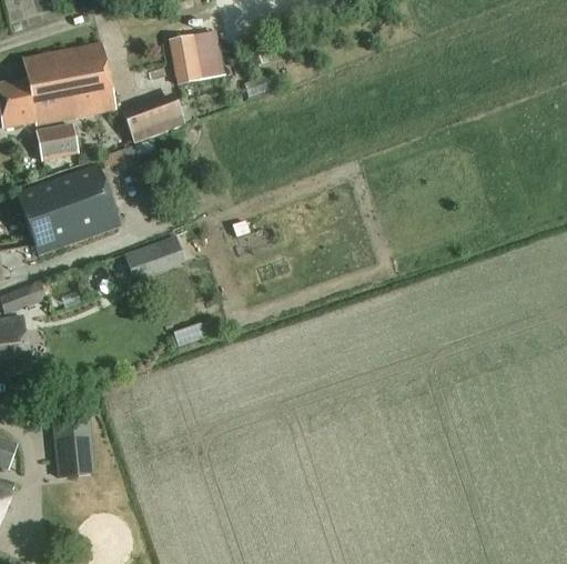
[(169,39),(174,67),(201,62),(195,34),(169,39)]
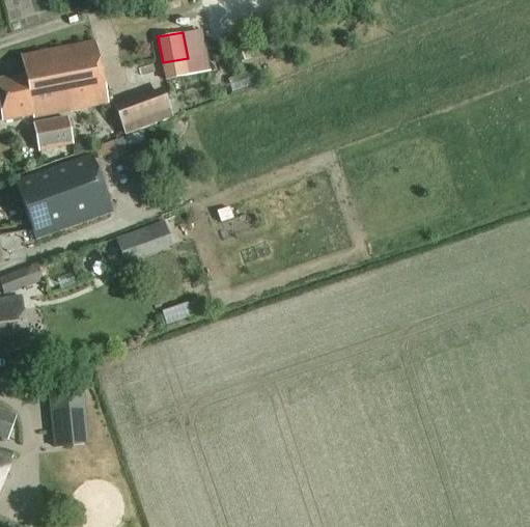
[(107,102),(94,39),(22,54),(25,72),(0,77),(0,92),(5,117),(33,112),(34,117),(107,102)]
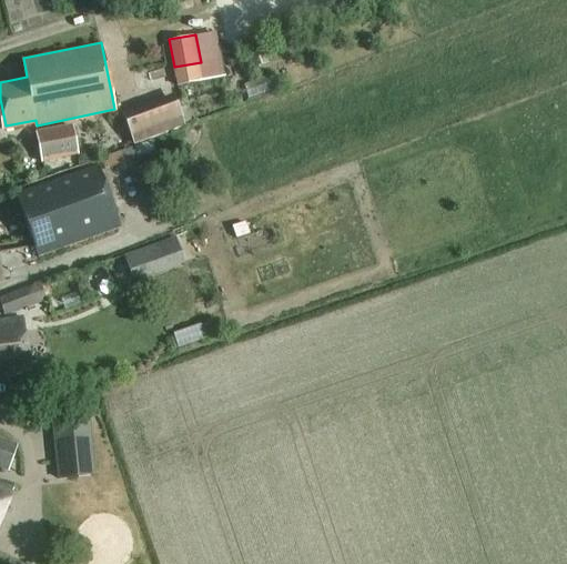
[(173,93),(122,112),(133,144),(185,126),(173,93)]
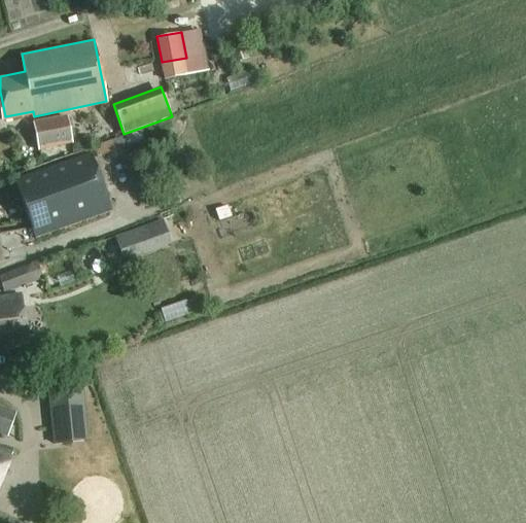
[(67,113),(33,120),(39,148),(72,142),(67,113)]
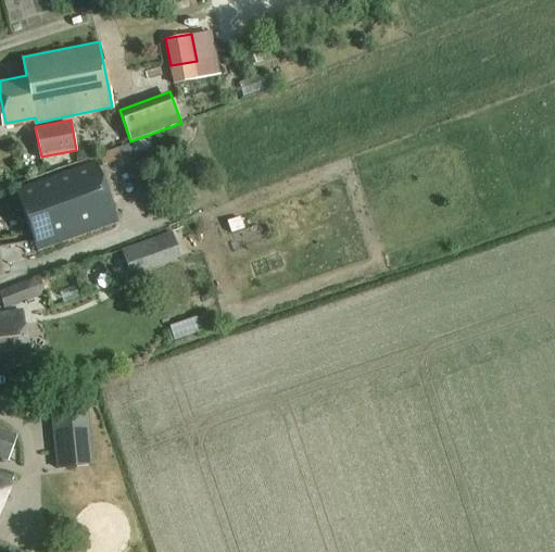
[(131,141),(99,153),(103,163),(135,152),(131,141)]
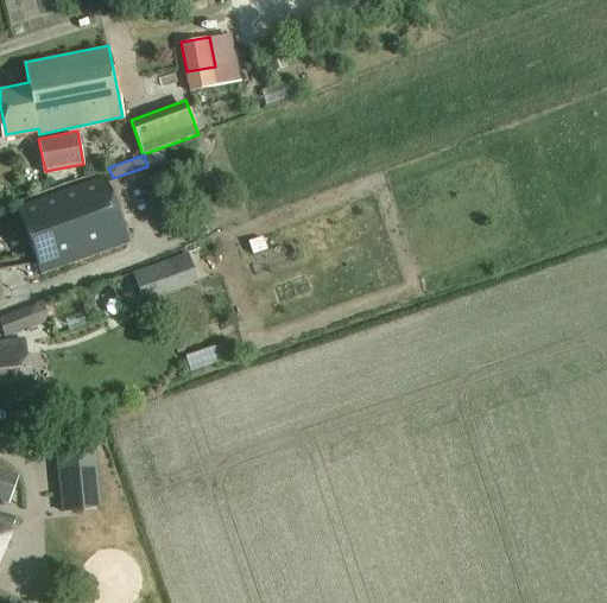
[(40,273),(131,241),(107,175),(17,207),(40,273)]
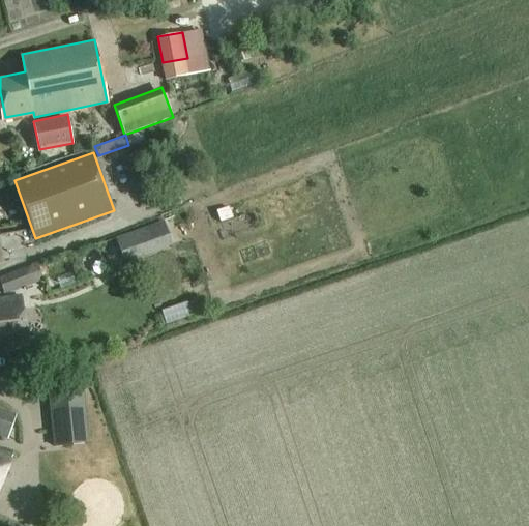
[(125,261),(173,243),(165,218),(116,236),(125,261)]
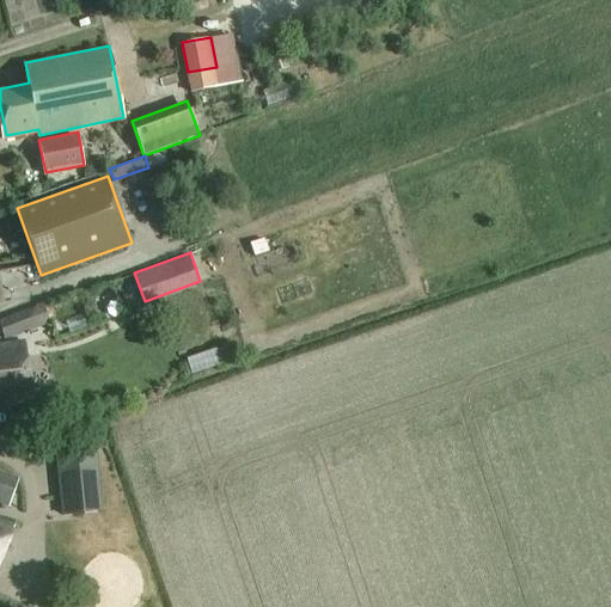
[(0,323),(5,336),(52,319),(46,302),(0,318),(0,323)]
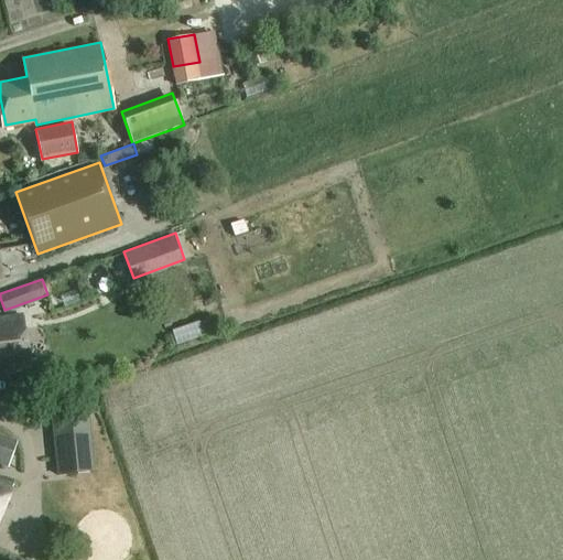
[(0,372),(30,369),(24,313),(0,315),(0,372)]
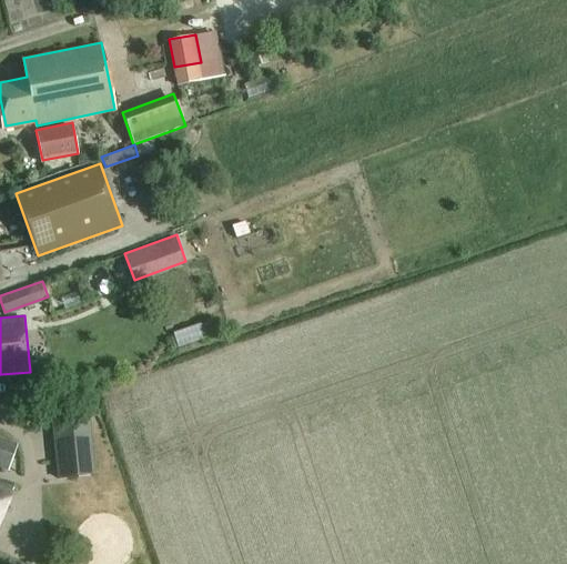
[(74,456),(102,449),(89,404),(61,411),(74,456)]
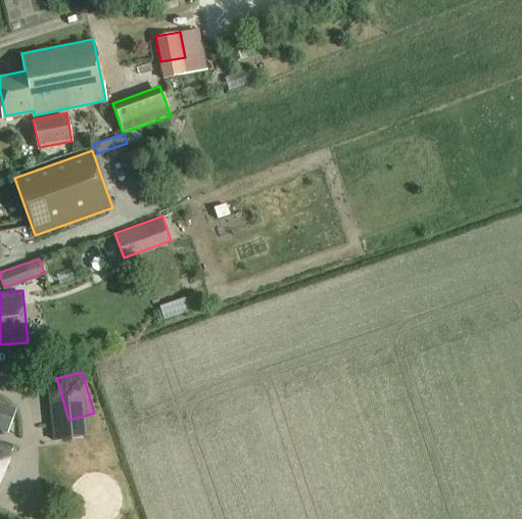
[(12,408),(0,402),(0,472),(11,446),(0,440),(0,427),(3,429),(12,408)]
